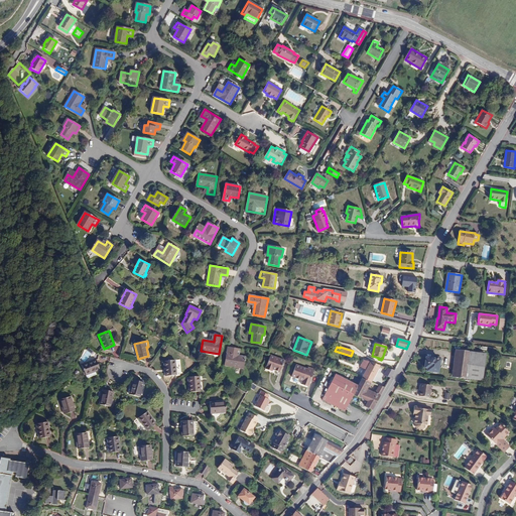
[(235,349),(228,348),(225,365),(243,368),(245,357),(234,355),(235,349)]
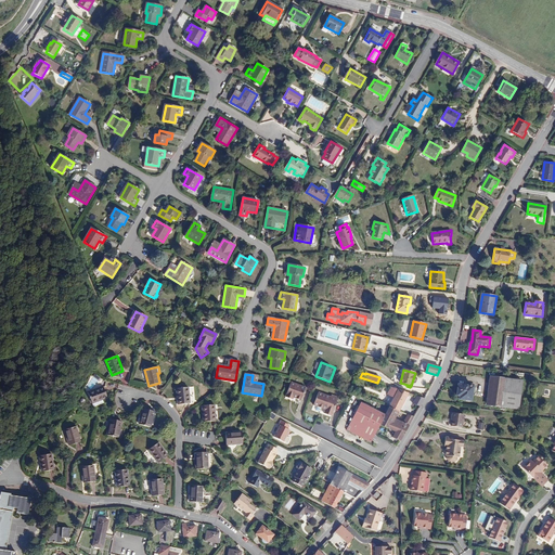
[(523,381),(493,377),(490,405),(518,410),(523,381)]
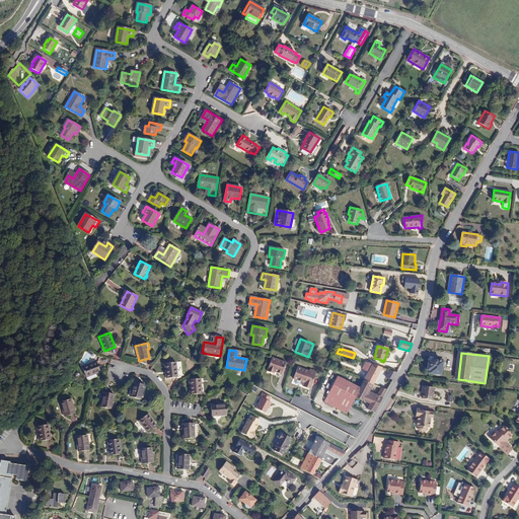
[(286,363),(273,358),(267,371),(274,373),(274,371),(282,374),(286,363)]
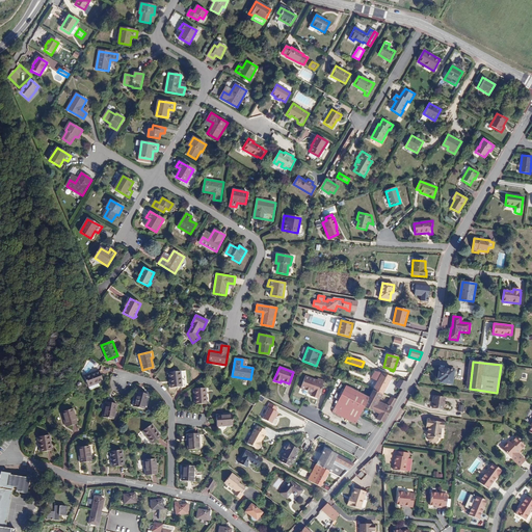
[(452,383),(452,378),(455,379),(456,371),(447,370),(447,369),(443,369),(440,369),(439,375),(442,375),(441,382),(452,383)]
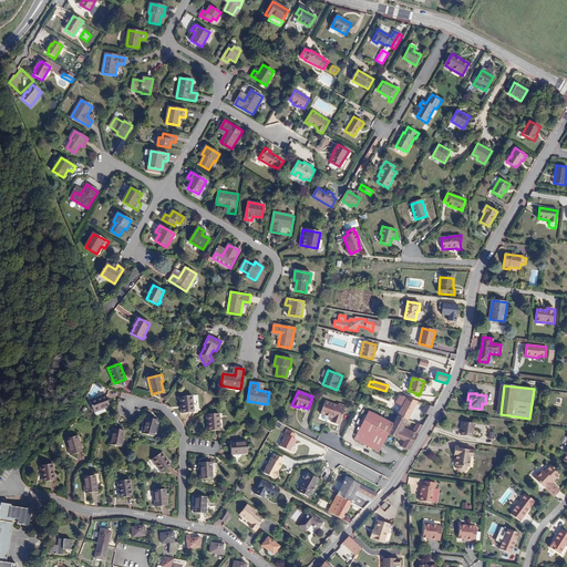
[(105,395),(90,402),(94,413),(110,406),(105,395)]
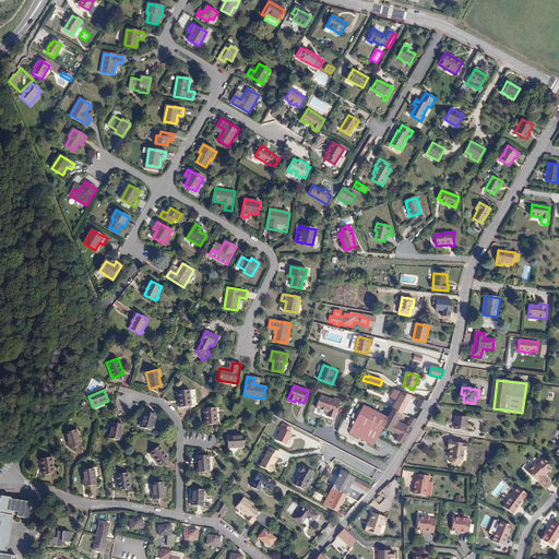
[(396,401),(392,411),(402,415),(412,396),(393,390),(392,393),(393,393),(391,399),(392,399),(391,401),(394,402),(395,400),(396,401)]
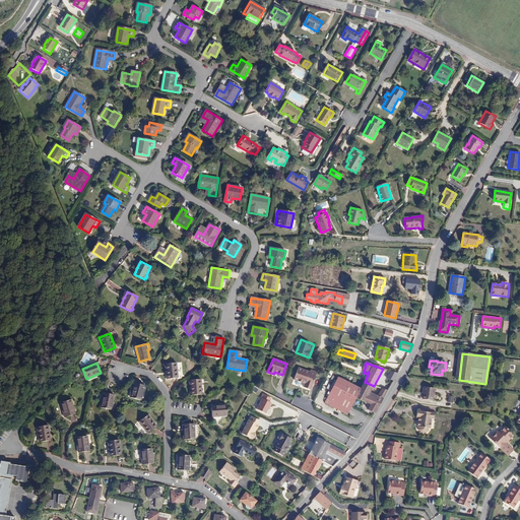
[(177,364),(166,365),(167,379),(178,378),(177,364)]
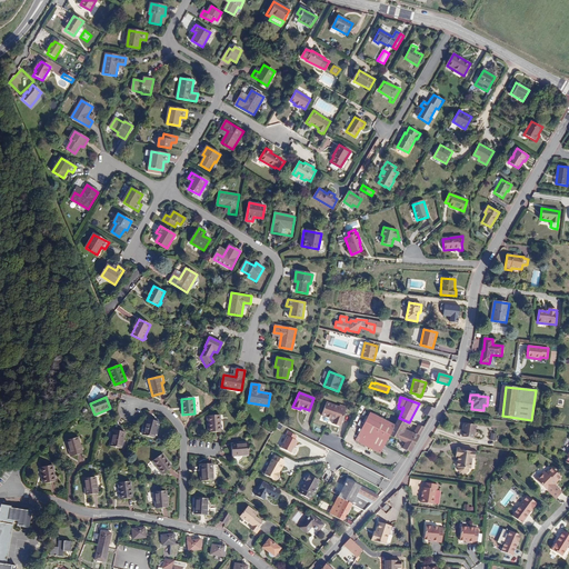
[(340,426),(346,411),(340,409),(340,407),(327,402),(321,415),(333,419),(332,423),(340,426)]
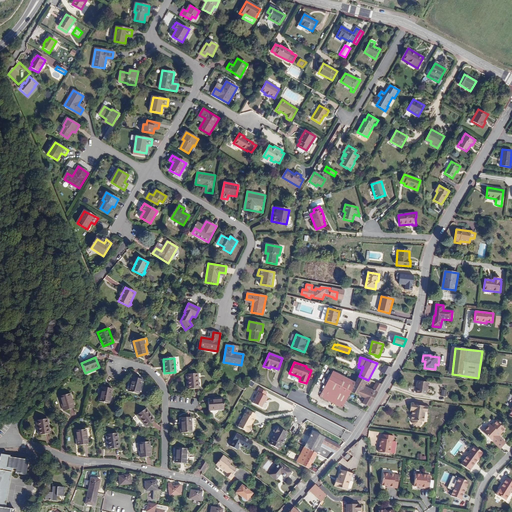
[(385,365),(381,372),(387,375),(392,368),(385,365)]
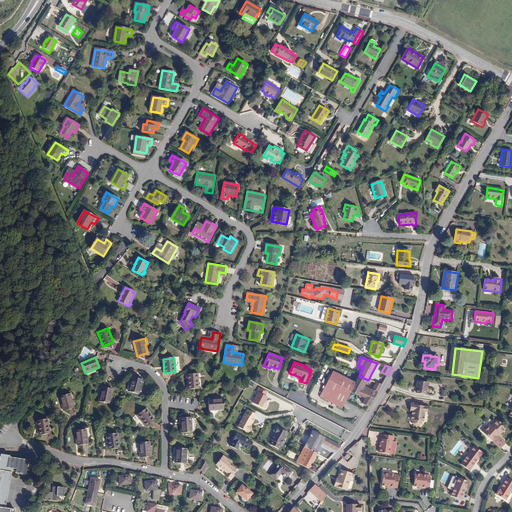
[(350,393),(365,398),(362,403),(369,407),(379,389),(375,387),(373,390),(364,387),(368,380),(359,376),(355,384),(333,372),(320,396),(342,408),(350,393)]
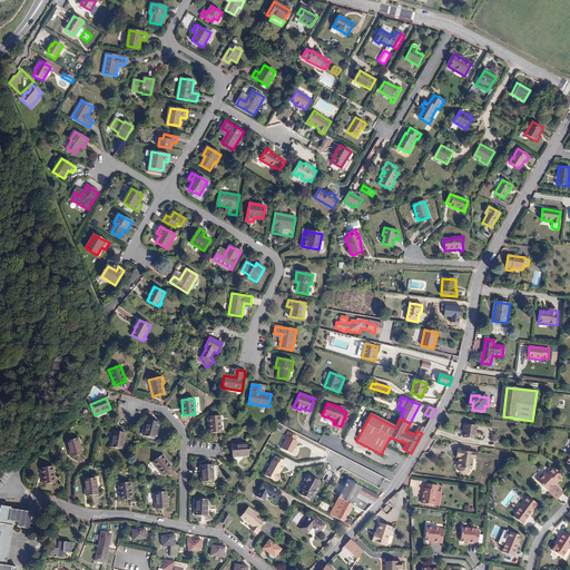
[(220,416),(208,418),(209,433),(222,432),(220,416)]
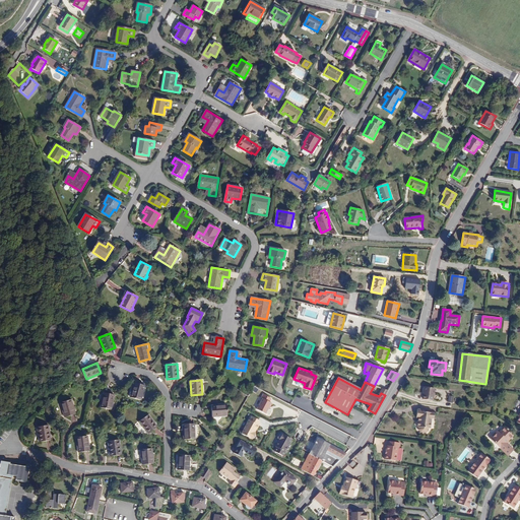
[(144,386),(135,383),(131,397),(141,400),(144,386)]
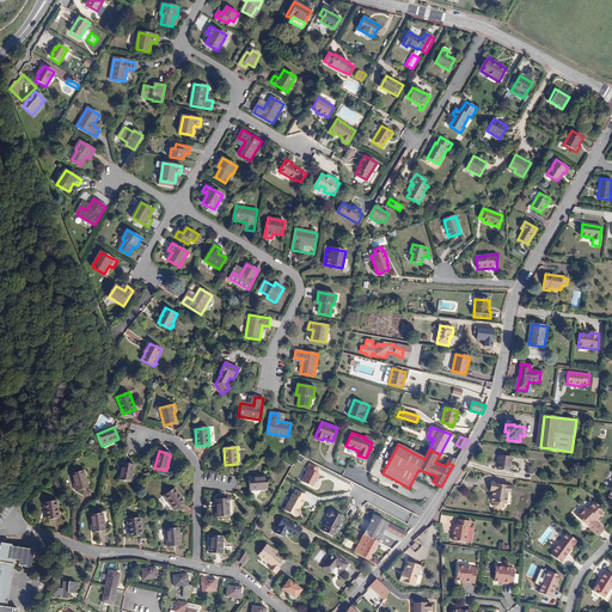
[(509,471),(512,457),(500,456),(499,465),(500,465),(499,470),(509,471)]
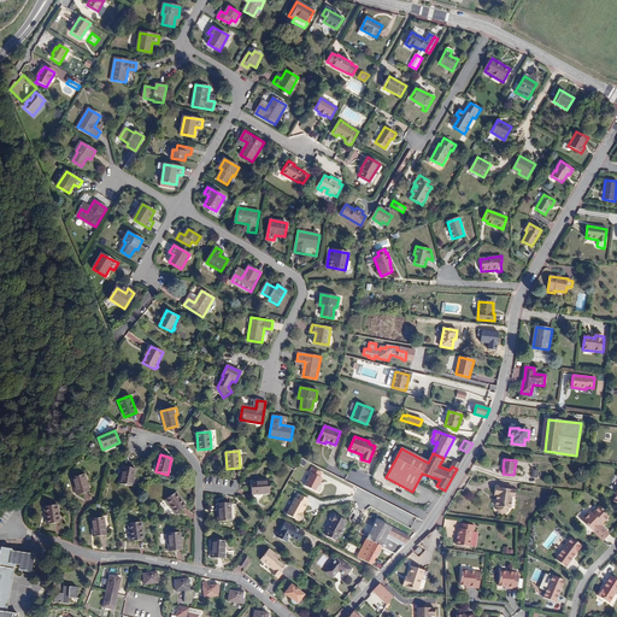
[(135,469),(122,466),(119,485),(133,487),(135,469)]
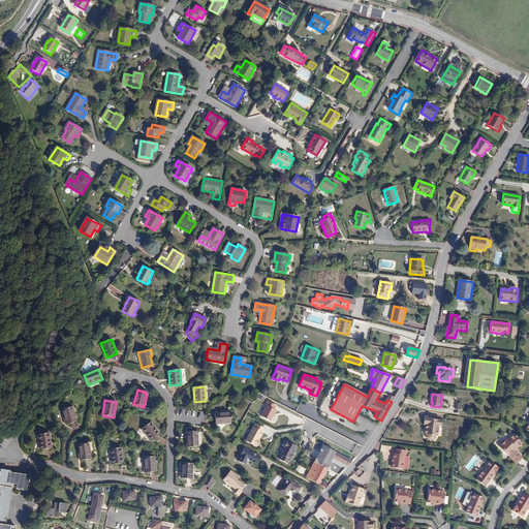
[(267,405),(268,406),(261,416),(273,423),(279,411),(275,409),(277,406),(269,401),(267,405)]
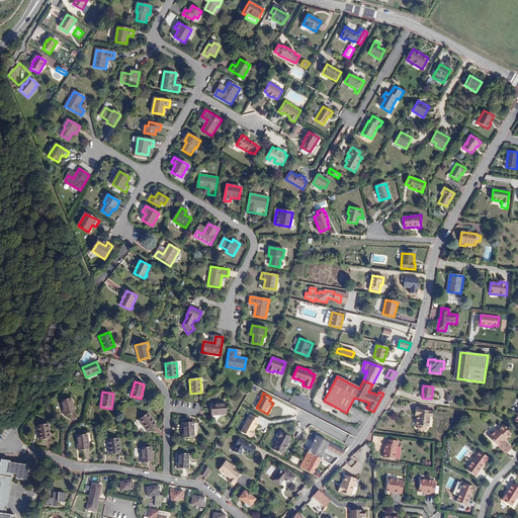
[(71,399),(61,402),(64,416),(75,413),(71,399)]
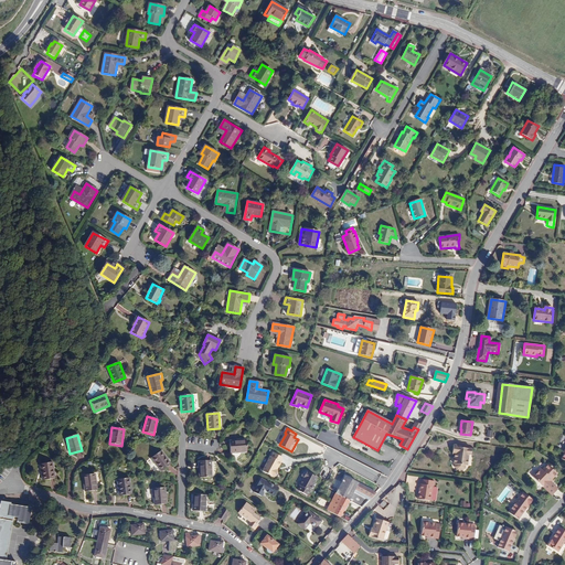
[(246,440),(230,441),(231,452),(247,451),(246,440)]
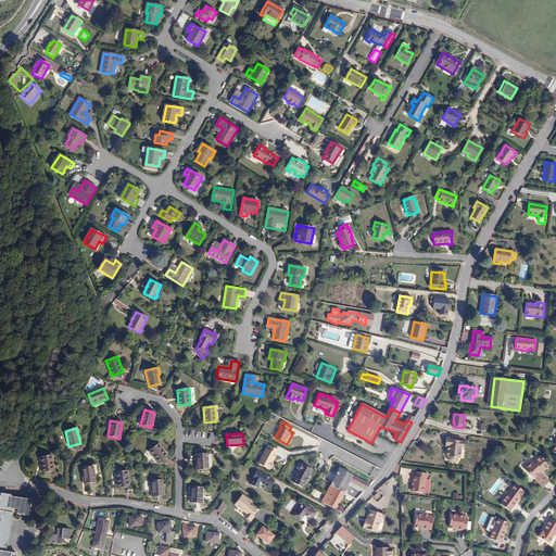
[(455,439),(449,439),(446,447),(451,447),(451,451),(449,451),(447,457),(450,457),(450,460),(452,463),(457,464),(459,460),(459,458),(462,459),(464,447),(465,449),(466,443),(456,441),(455,439)]
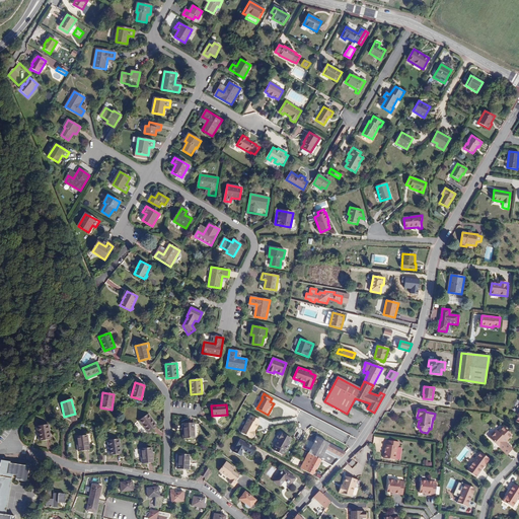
[(157,426),(148,414),(139,421),(148,433),(157,426)]
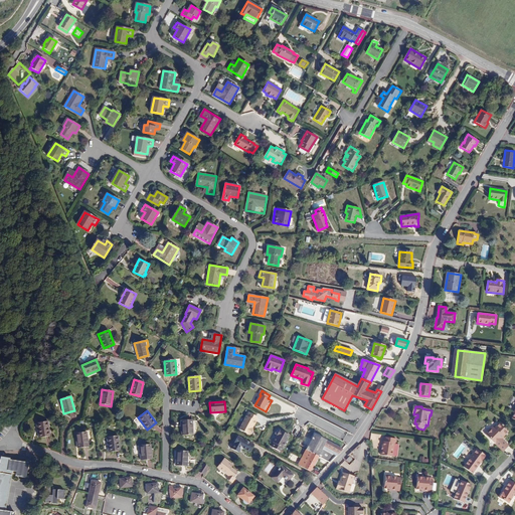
[(260,417),(250,412),(240,430),(251,436),(259,422),(258,421),(260,417)]
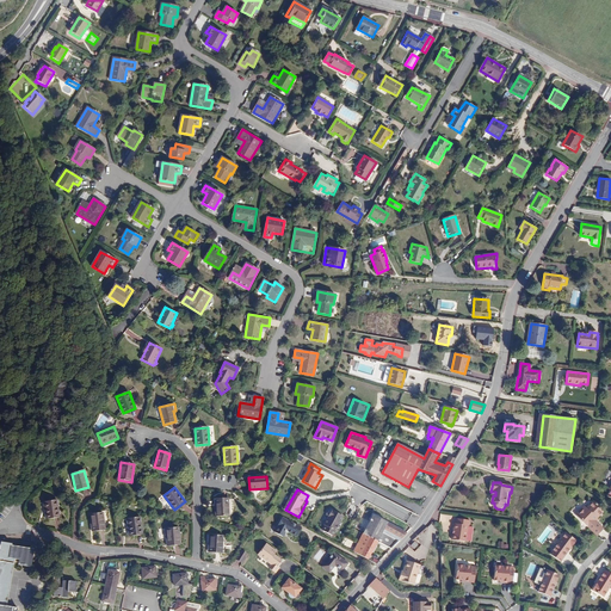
[(228,499),(215,499),(216,516),(229,516),(228,499)]
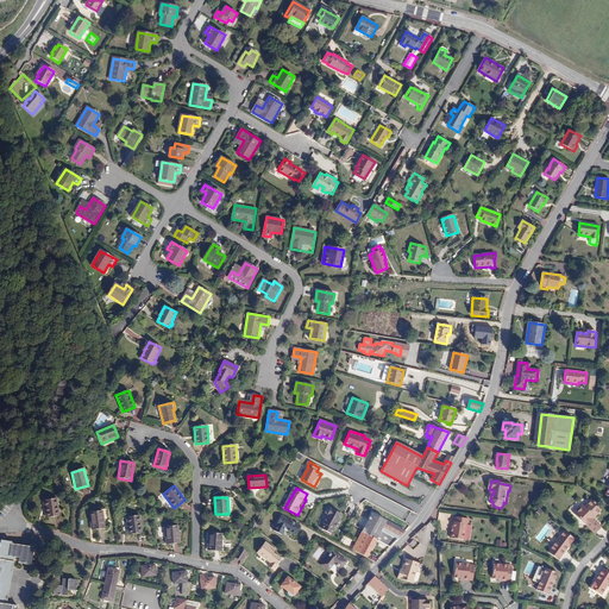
[(57,498),(44,501),(46,519),(60,516),(57,498)]
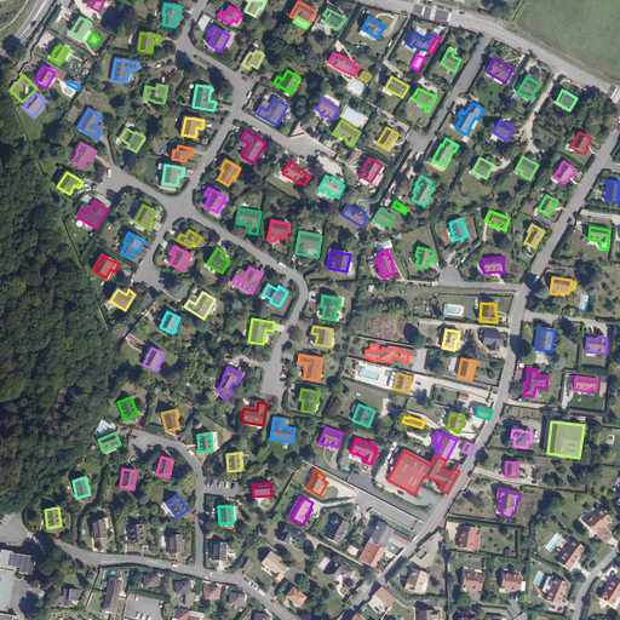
[(595,514),(586,522),(608,543),(614,537),(604,527),(606,524),(608,526),(614,520),(603,510),(597,516),(595,514)]
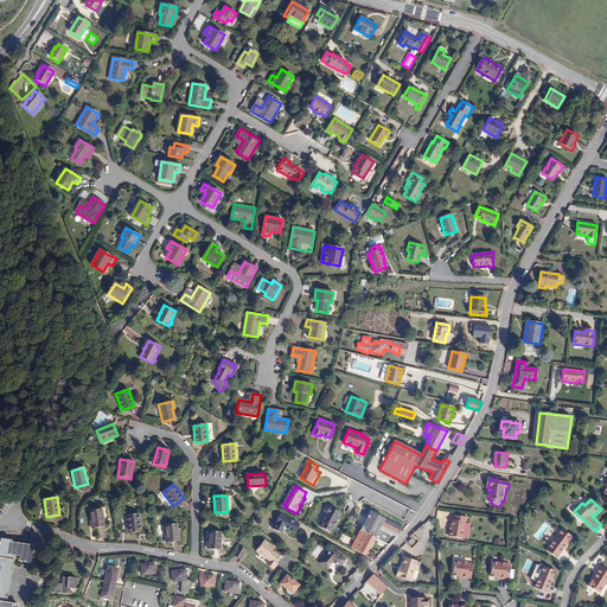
[(342,513),(331,508),(324,522),(324,523),(323,526),(332,532),(342,513)]
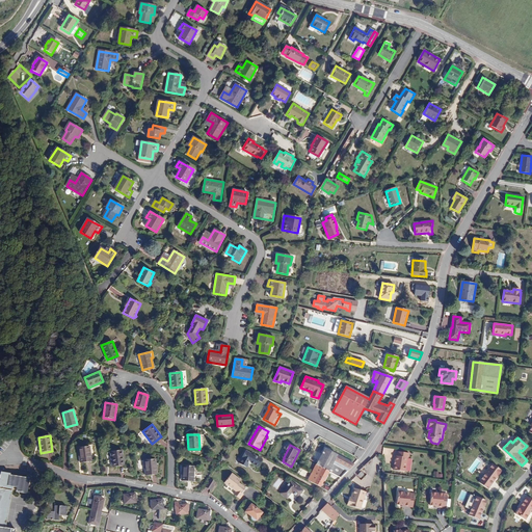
[(89,447),(79,448),(80,463),(90,462),(89,447)]
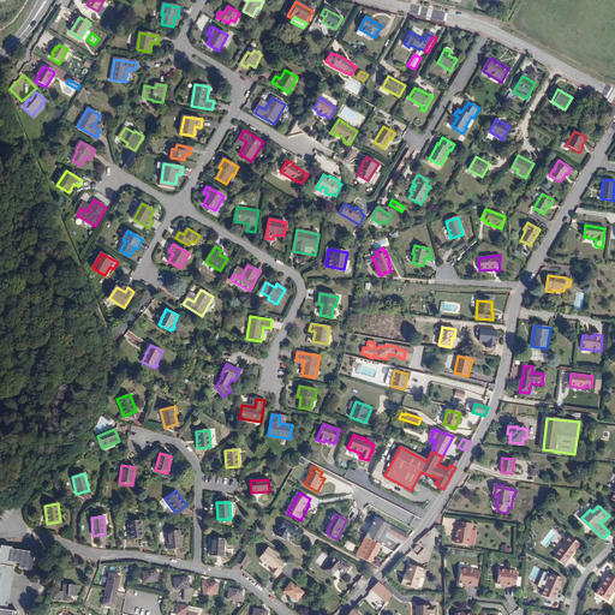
[(410,536),(376,518),(372,525),(387,532),(406,543),(410,536)]
